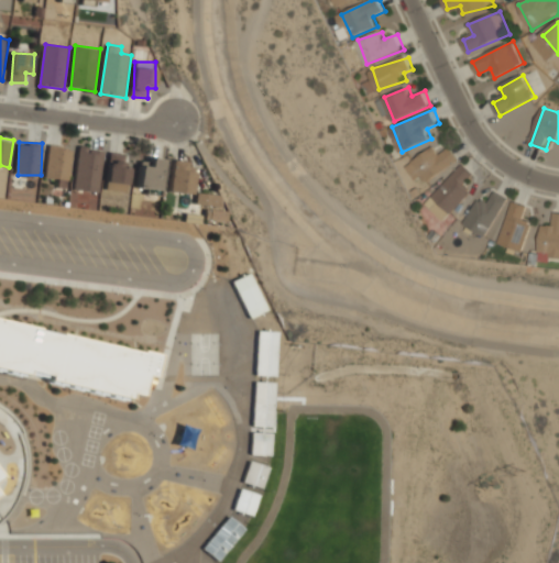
[(462,159),(451,146),(441,154),(436,145),(408,166),(418,180),(425,175),(430,184),(462,159)]
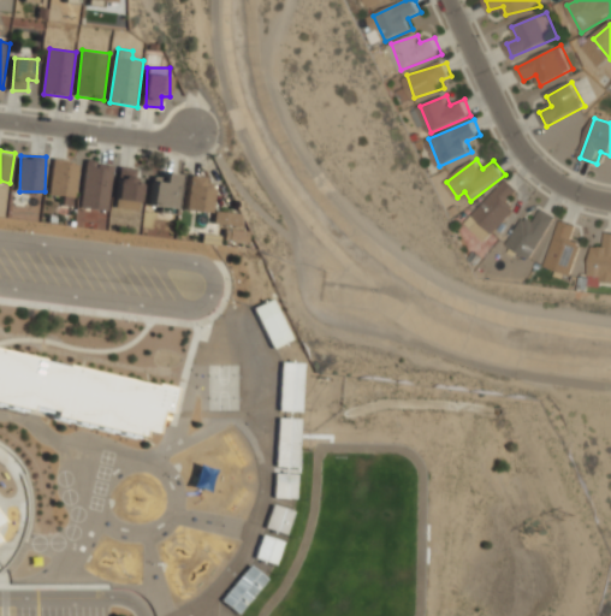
[(116,165),(89,160),(82,207),(108,211),(116,165)]
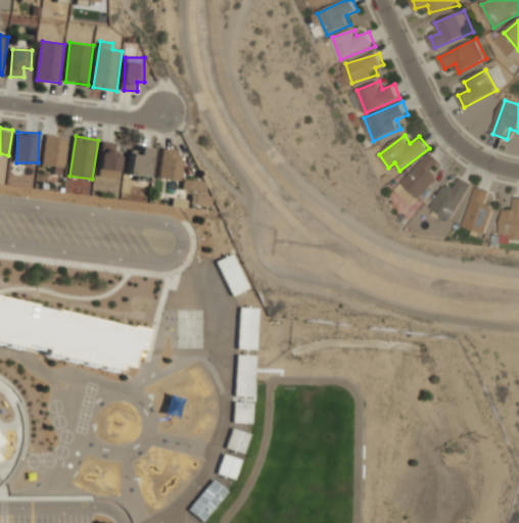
[(121,178),(122,153),(116,152),(118,142),(103,141),(101,177),(121,178)]
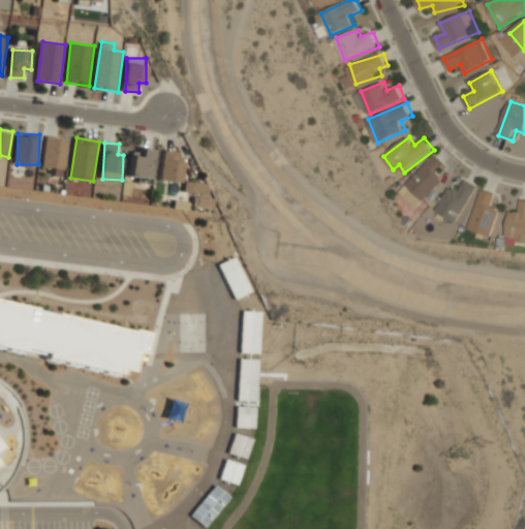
[(152,182),(154,150),(132,149),(131,177),(139,177),(139,182),(152,182)]
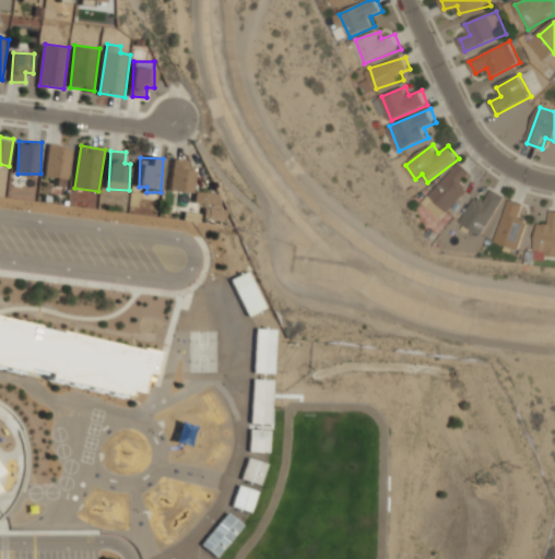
[(195,162),(172,159),(168,190),(191,192),(195,162)]
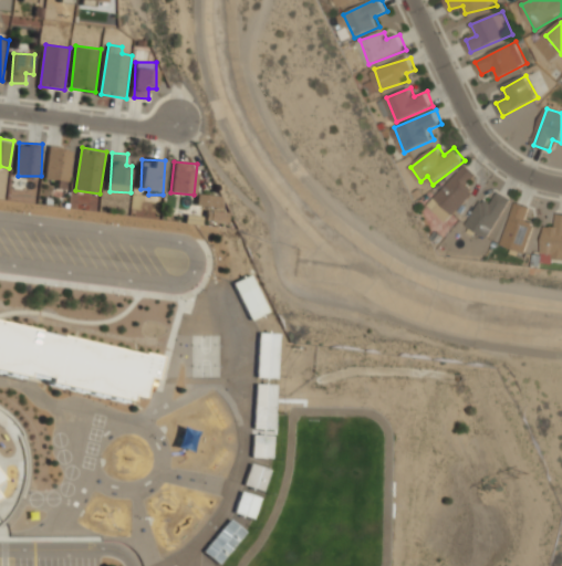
[(430,203),(447,220),(485,181),(468,165),(430,203)]
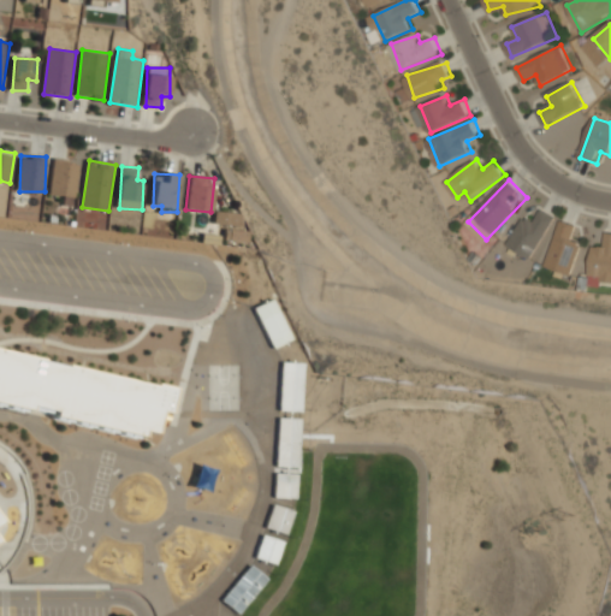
[(510,246),(538,261),(561,219),(544,208),(537,221),(526,217),(510,246)]
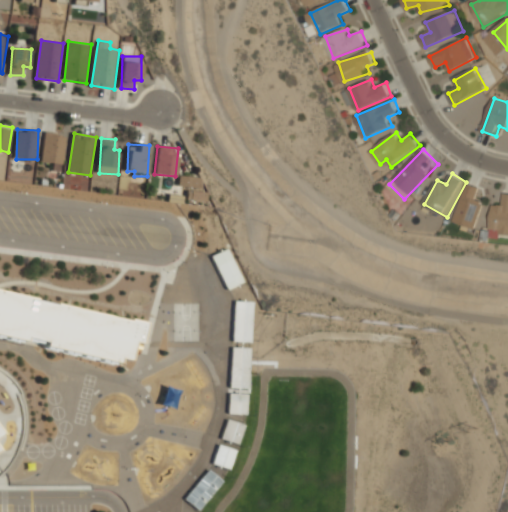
[(202,176),(179,176),(179,186),(202,187),(202,176)]
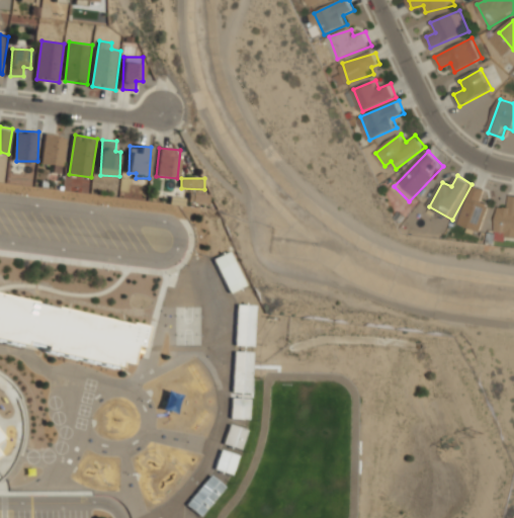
[(492,204),(484,201),(488,189),(472,185),(461,225),(485,231),(492,204)]
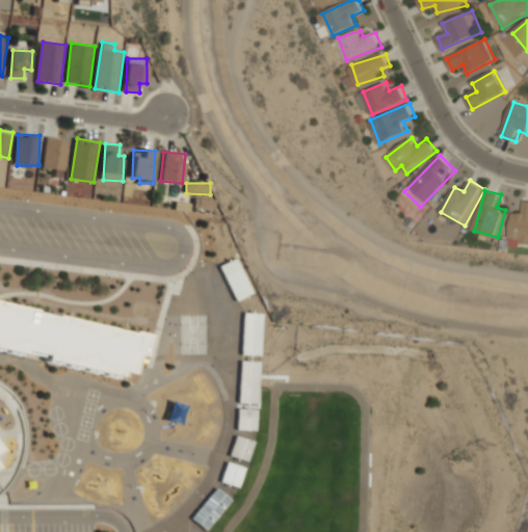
[(513,212),(510,246),(522,247),(522,243),(527,243),(527,201),(525,201),(524,213),(513,212)]
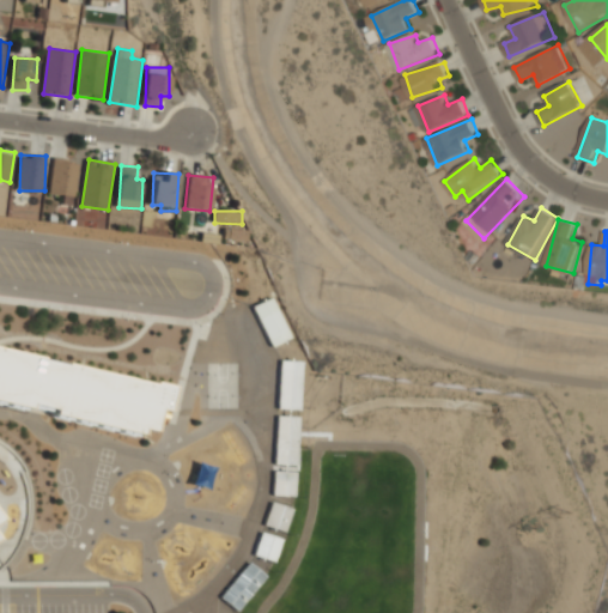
[(254,305),(274,347),(293,338),(273,297),(254,305)]
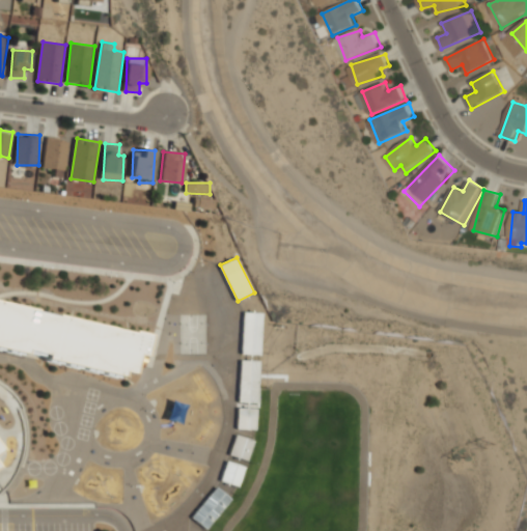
[(0,452),(4,450),(0,444),(0,346),(120,373),(120,370),(131,372),(134,358),(135,354),(142,355),(147,334),(0,301),(0,452)]
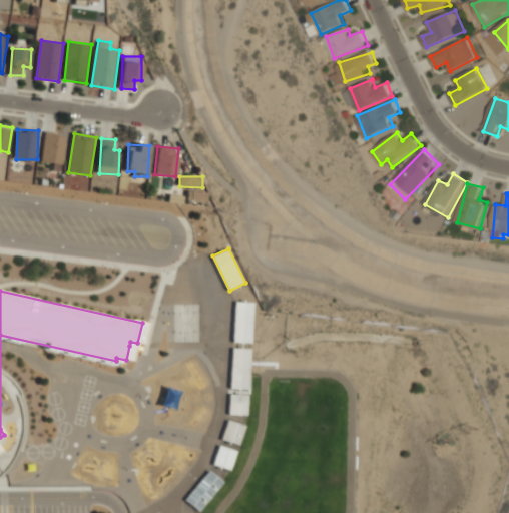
[(236,302),(256,303),(252,343),(233,342),(236,302)]
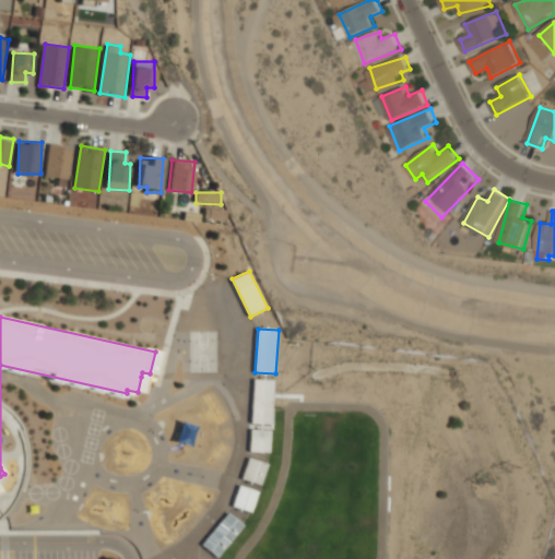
[(255,378),(276,380),(273,423),(251,421),(255,378)]
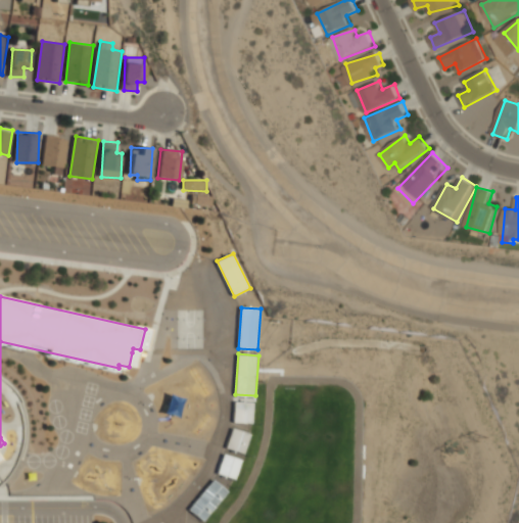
[(162,413),(179,417),(184,397),(168,393),(162,413)]
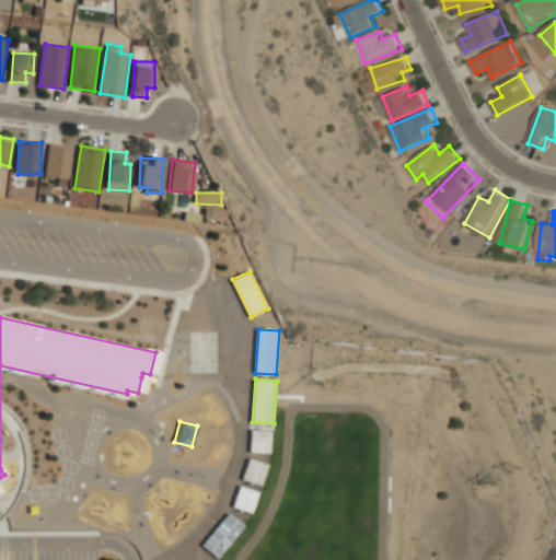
[(252,430),(274,431),(271,454),(251,453),(252,430)]
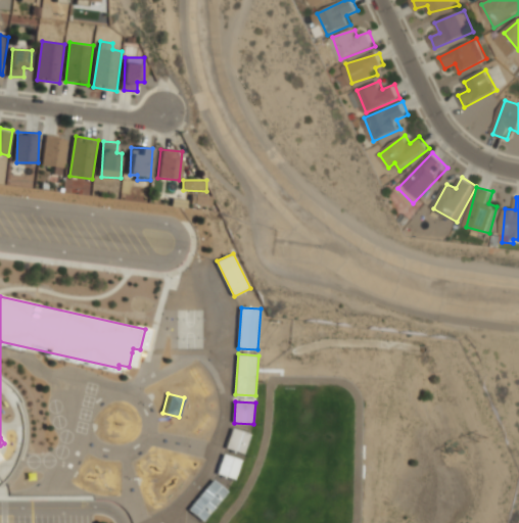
[(234,428),(251,434),(244,455),(226,448),(234,428)]
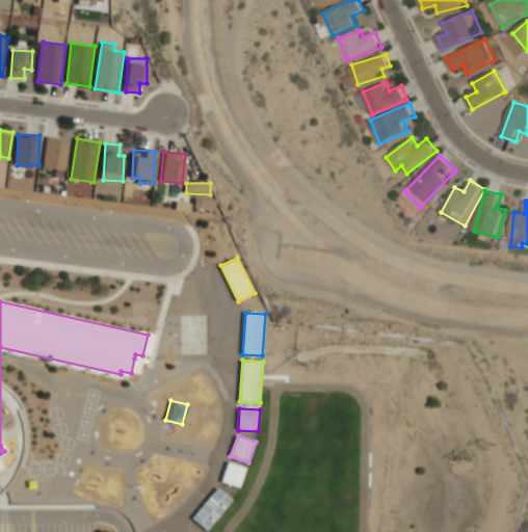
[(229,462),(245,468),(239,487),(222,481),(229,462)]
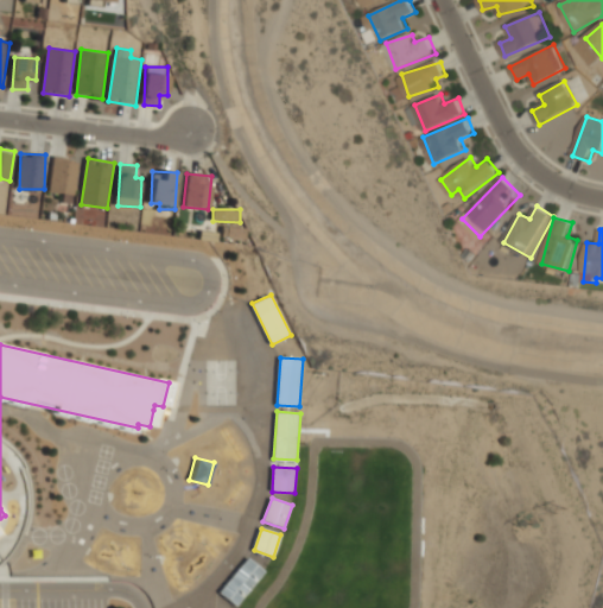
[(248,558),(265,572),(236,607),(220,593),(248,558)]
